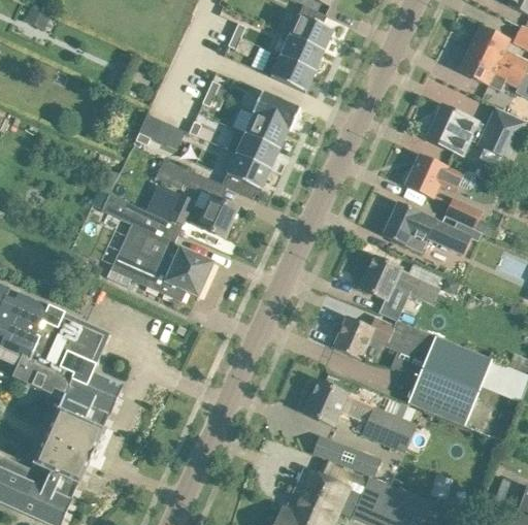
[(509,0),(507,3),(527,13),(527,0),(509,0)]
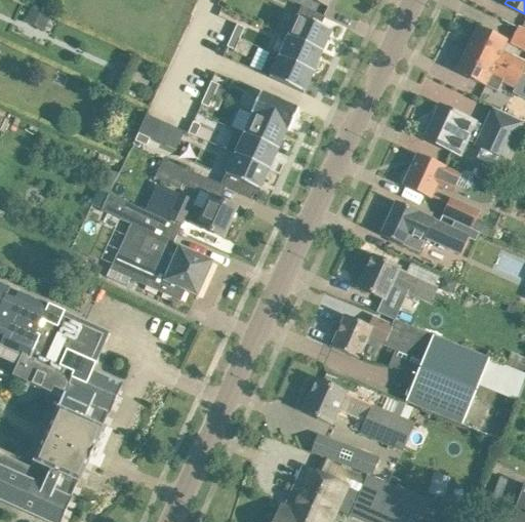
[(301,4),(288,34),(322,49),(331,29),(321,24),(324,14),(301,4)]
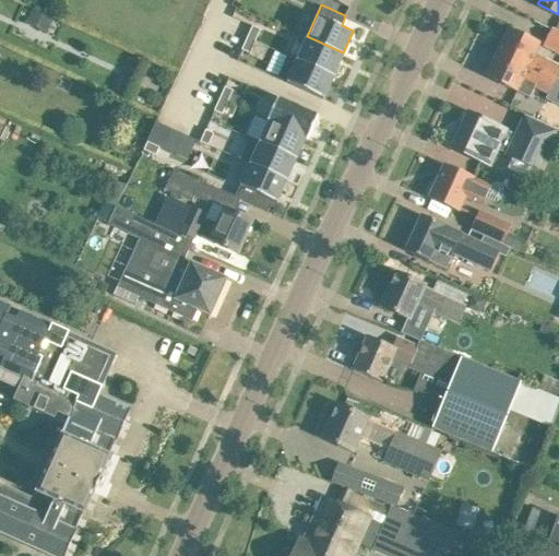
[(33,6),(28,13),(49,23),(54,15),(33,6)]
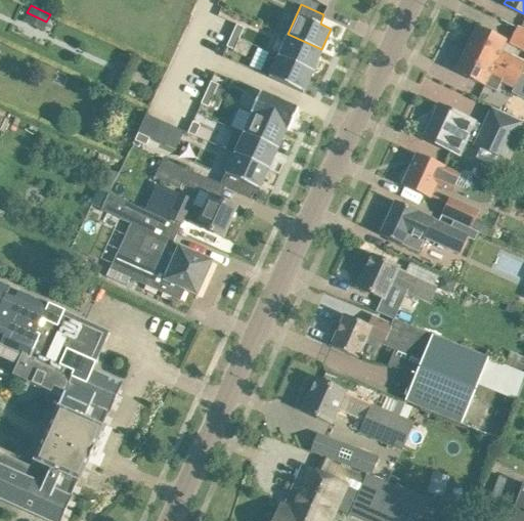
[(244,25),(236,22),(231,33),(238,36),(244,25)]
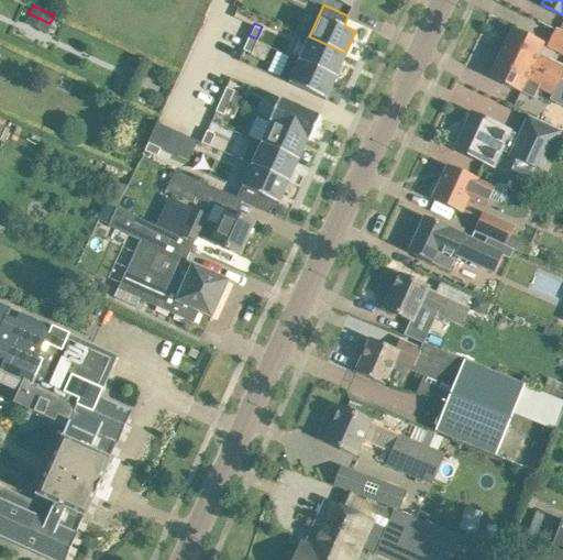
[(543,42),(531,36),(511,26),(500,51),(559,78),(562,68),(562,64),(538,52),(543,42)]
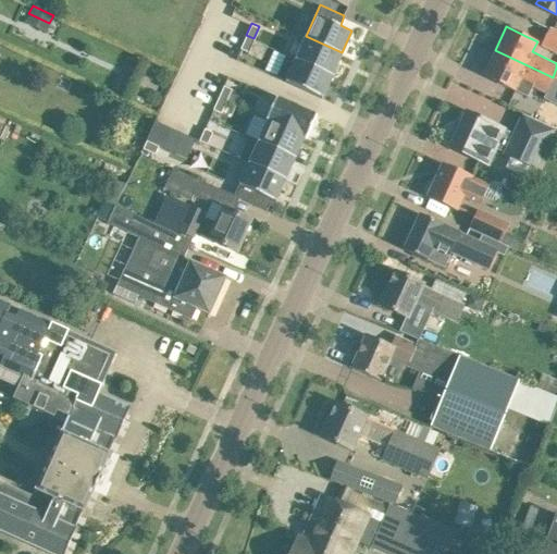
[(542,42),(556,49),(556,31),(551,27),(542,42)]
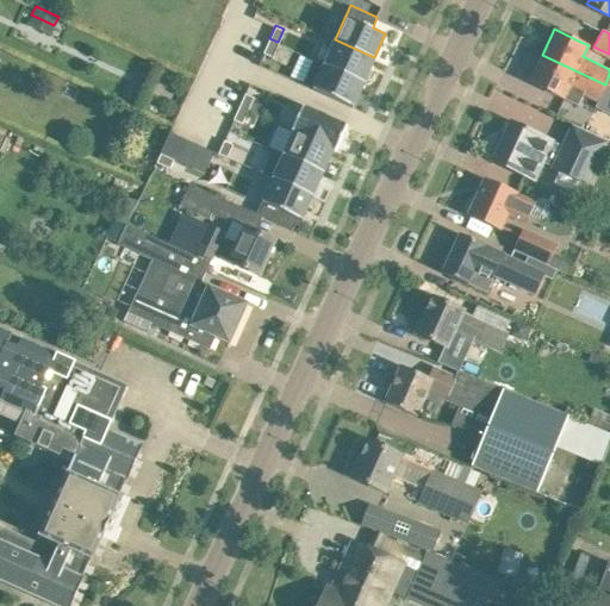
[(272,55),(278,42),(269,38),(263,51),(272,55)]
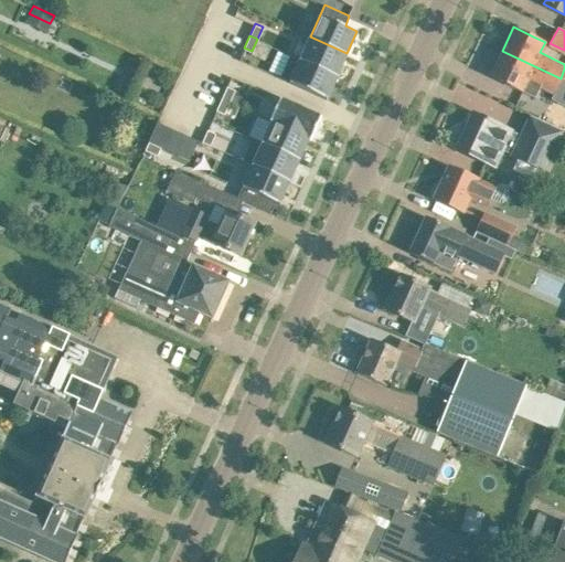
[(337,75),(347,53),(310,36),(300,59),(337,75)]
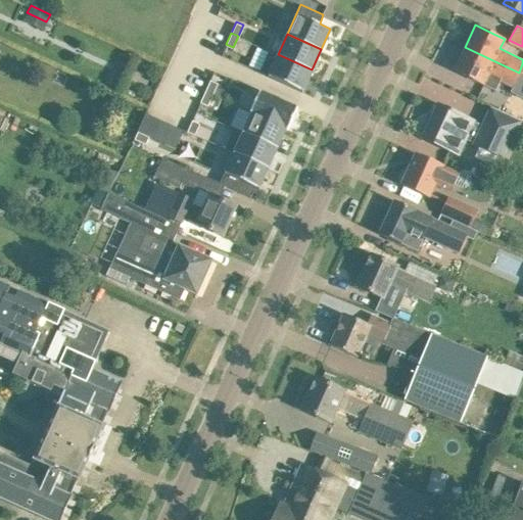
[(465,47),(455,68),(473,78),(483,83),(495,89),(500,79),(513,85),(512,86),(522,91),(522,75),(519,73),(465,47)]
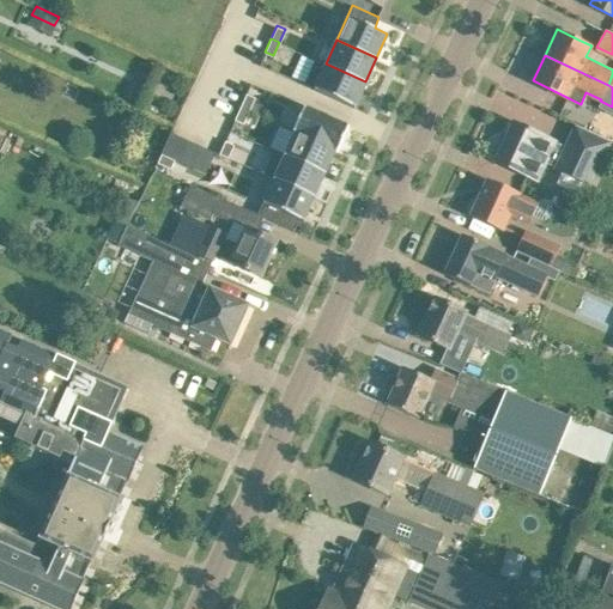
[(365,81),(326,64),(315,59),(304,83),(354,105),(365,81)]
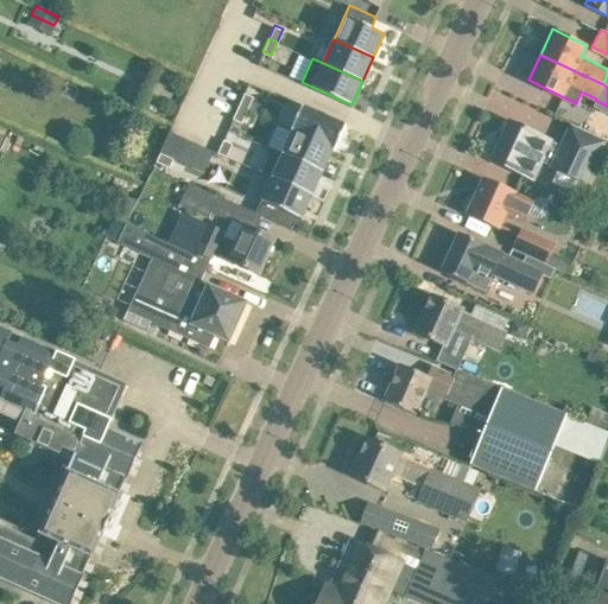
[(247,108),(253,95),(245,91),(239,105),(247,108)]
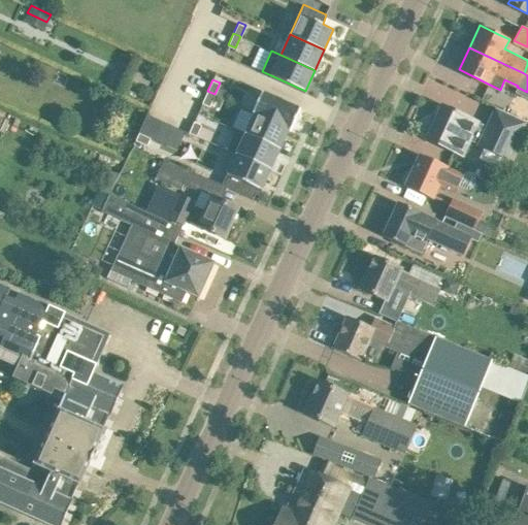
[(262,90),(253,111),(291,128),(300,107),(262,90)]
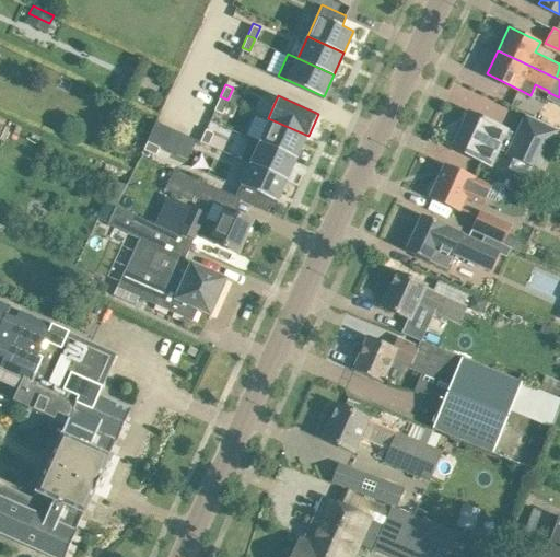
[(222,112),(228,100),(220,96),(214,108),(222,112)]
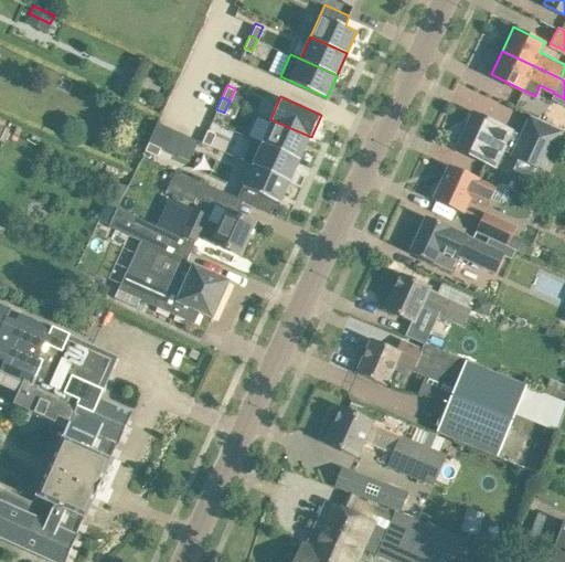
[(457,131),(454,140),(456,147),(457,147),(477,157),(497,166),(503,149),(510,152),(509,154),(534,166),(543,170),(562,131),(553,127),(534,117),(529,115),(520,134),(504,126),(496,122),(497,122),(473,112),(465,130),(464,130),(457,131)]
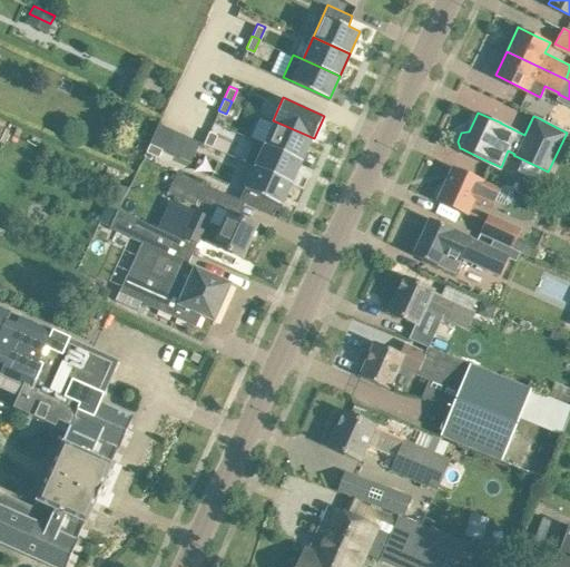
[(314,138),(273,120),(272,121),(274,121),(265,143),(302,159),(312,138),(313,139),(314,138)]
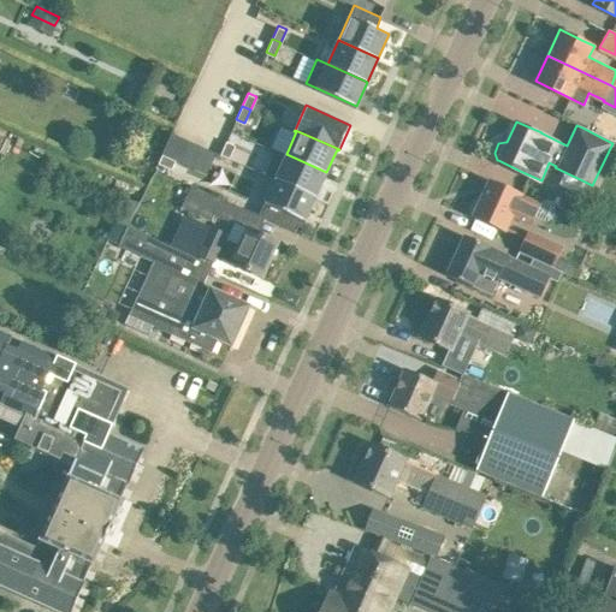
[(230,158),(236,144),(226,140),(220,153),(230,158)]
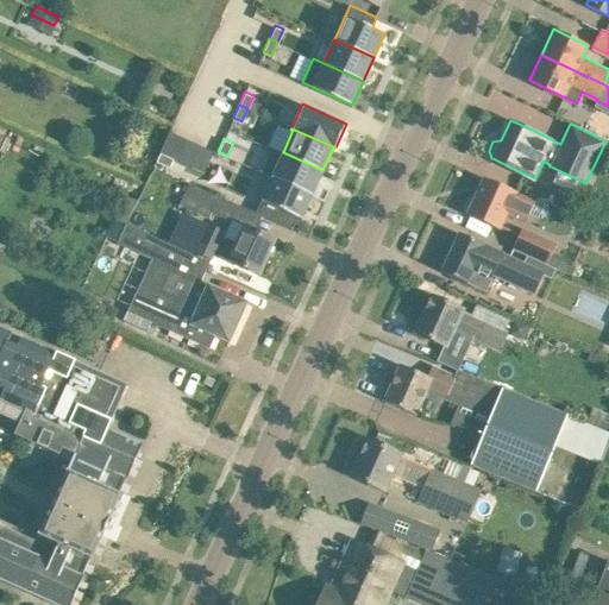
[(322,170),(283,152),(272,147),(262,171),(272,176),(312,194),(322,170)]
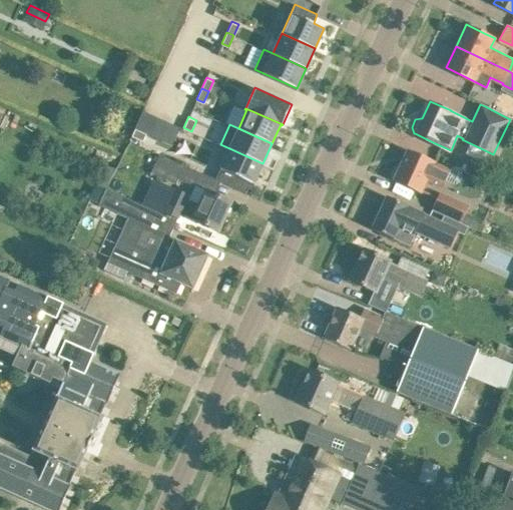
[(143,140),(146,132),(135,127),(132,135),(143,140)]
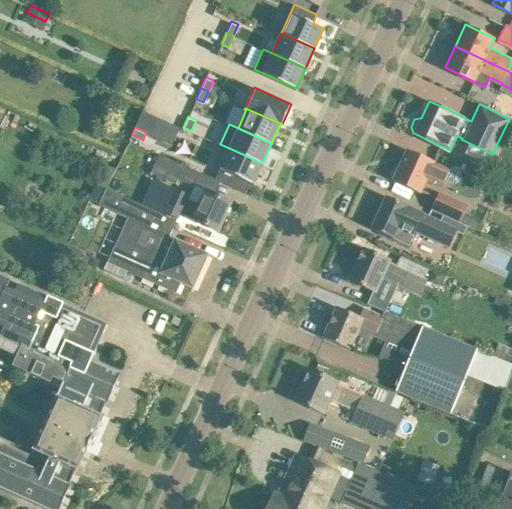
[(253,183),(262,163),(229,148),(215,177),(245,191),(249,182),(253,183)]
